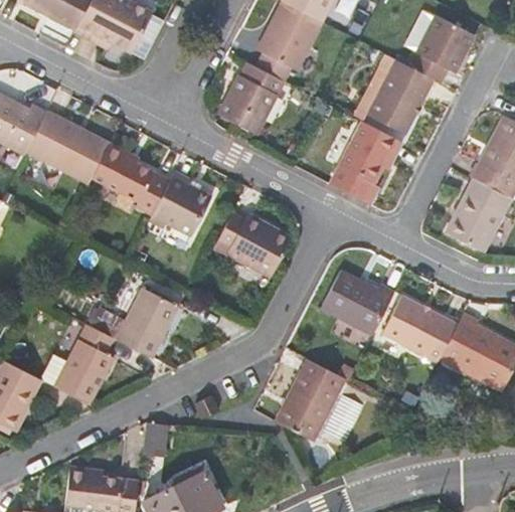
[(22,0),(74,28),(89,0),(22,0)]
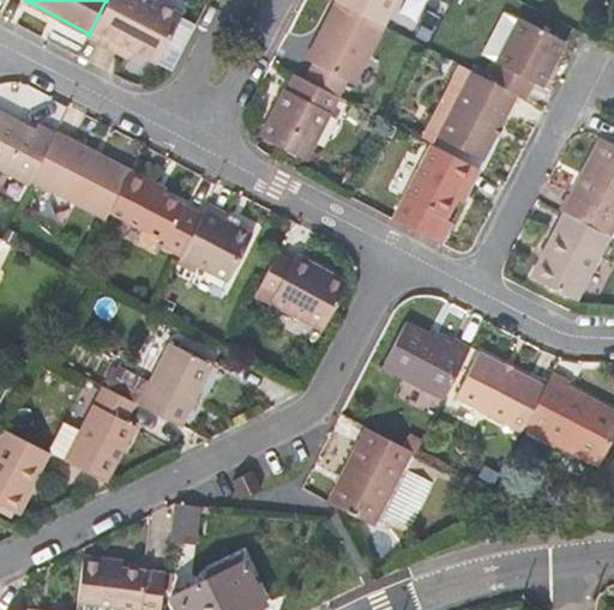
[(113,52),(118,42),(131,49),(156,62),(180,13),(154,0),(106,0),(89,34),(86,37),(113,52)]
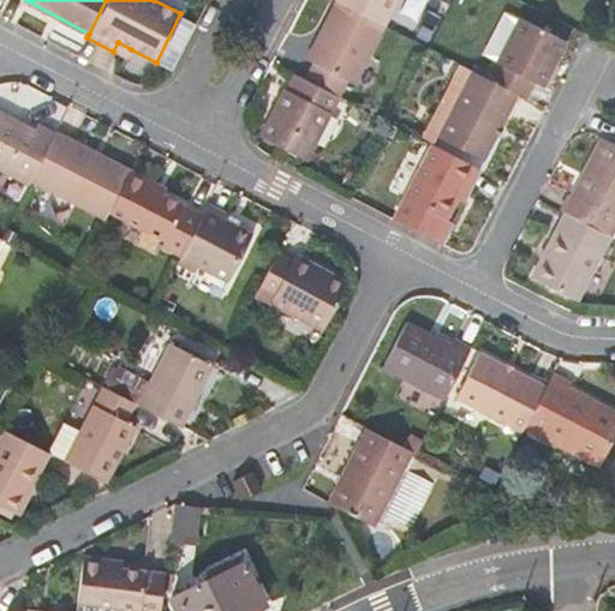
[(336,0),(336,3),(383,27),(396,0),(336,0)]
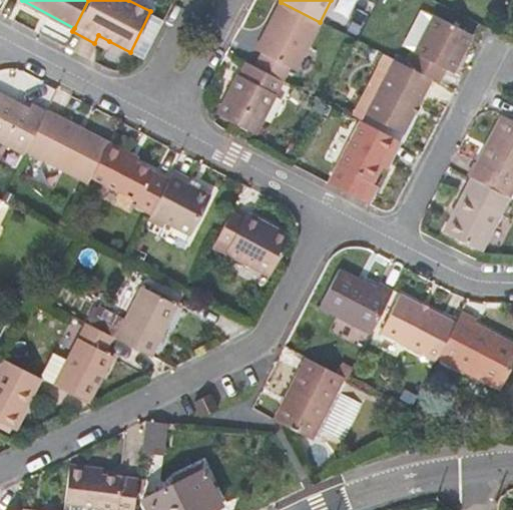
[(254,64),(282,79),(288,67),(295,70),(320,22),(281,2),(255,49),(261,52),(254,64)]
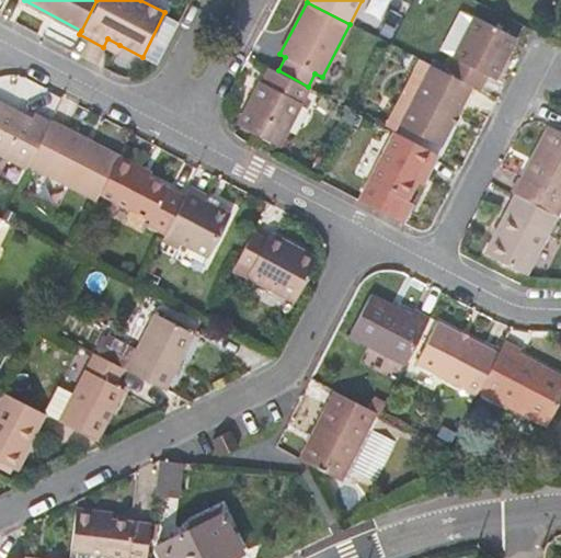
[(473,87),(481,91),(489,77),(495,80),(516,40),(474,18),(446,73),(473,87)]
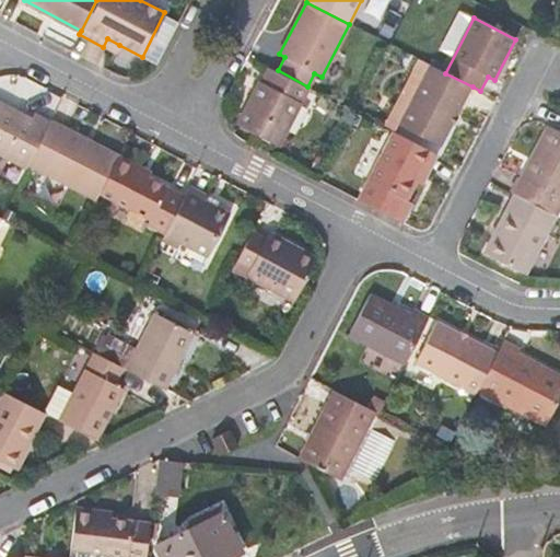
[(103,47),(115,54),(119,45),(107,38),(103,47)]
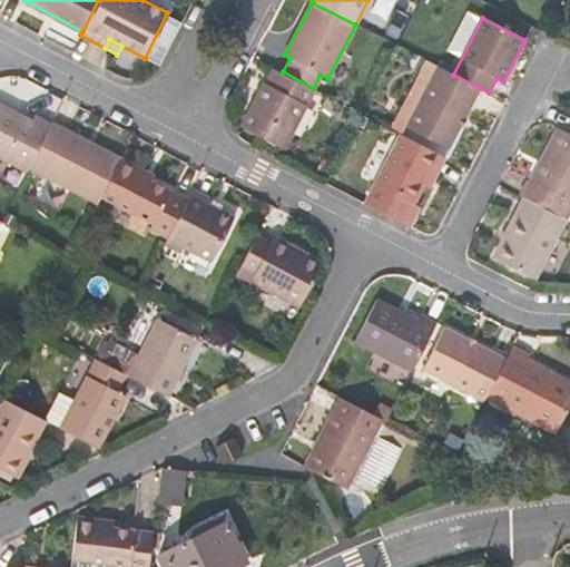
[(408,125),(450,147),(481,88),(453,75),(436,66),(408,125)]
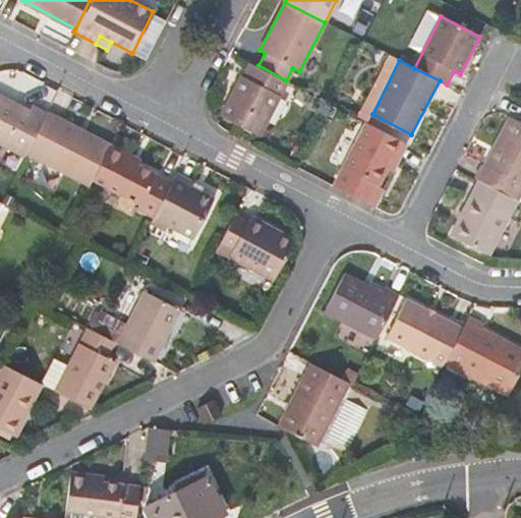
[(259,135),(280,96),(241,75),(221,116),(259,135)]
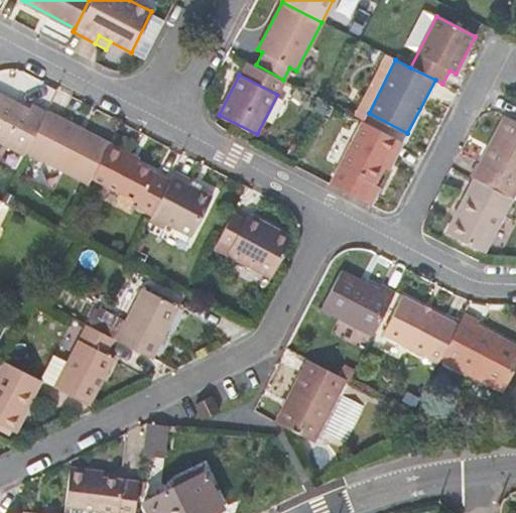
[(25,149),(45,110),(31,102),(28,107),(0,92),(0,138),(24,151),(25,149)]
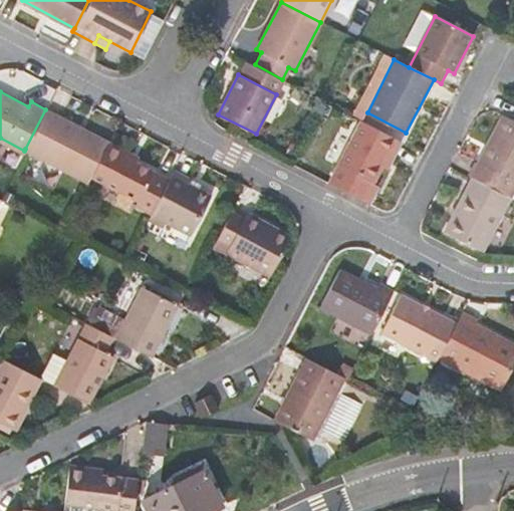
[(45,109),(25,149),(87,182),(91,174),(108,143),(45,109)]
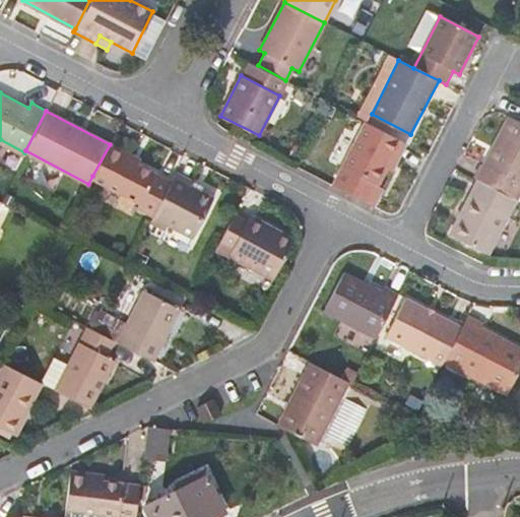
[(515,197),(519,199),(519,121),(509,117),(492,151),(488,149),(474,177),(477,179),(515,197)]
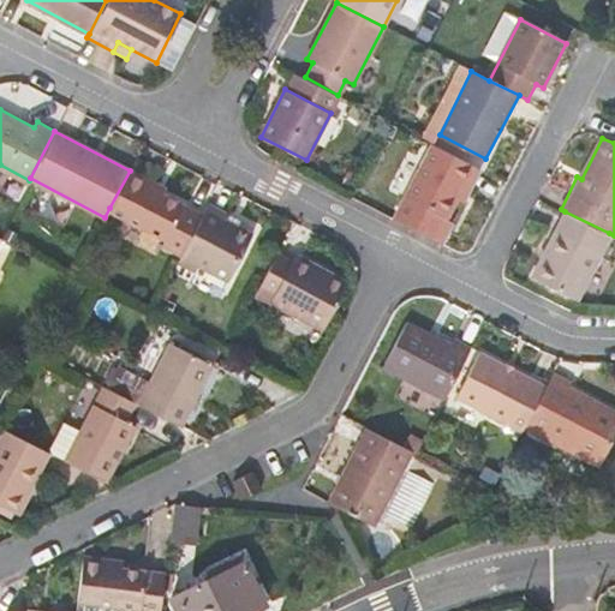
[(451,222),(445,219),(454,199),(464,181),(470,185),(479,167),(433,143),(394,219),(440,243),(451,222)]
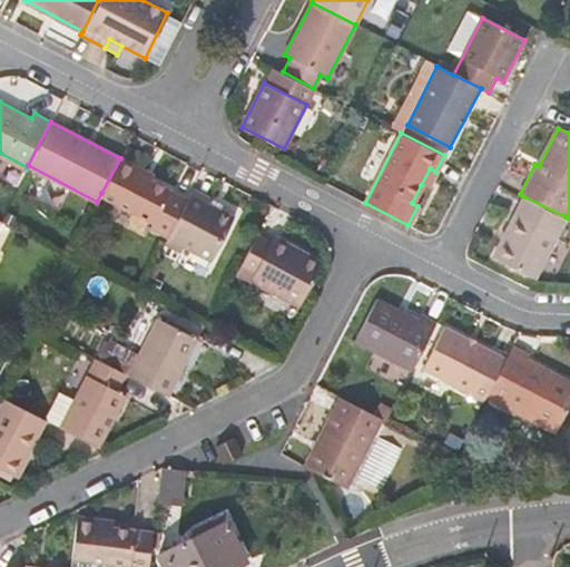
[(120,158),(101,193),(153,220),(148,226),(167,236),(186,198),(144,177),(146,172),(120,158)]
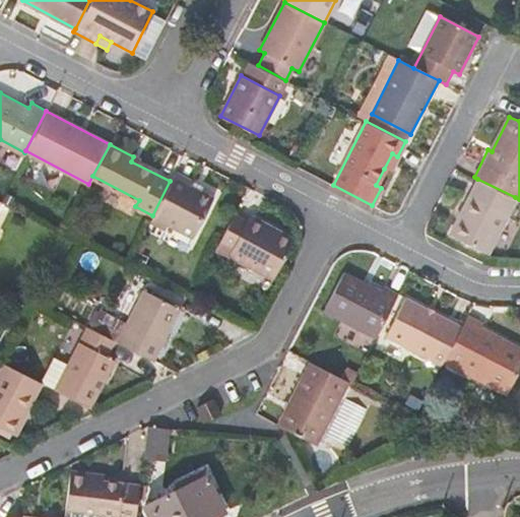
[(392,153),(384,169),(390,172),(397,156),(392,153)]
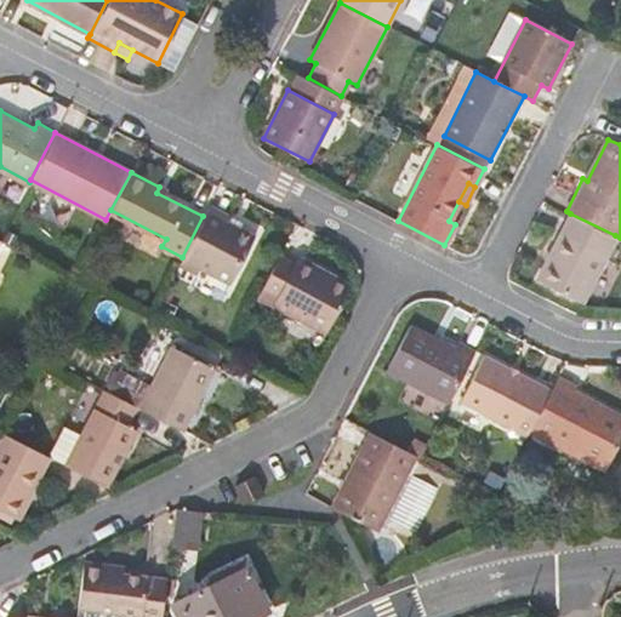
[(226,227),(228,221),(206,210),(203,216),(182,257),(178,263),(200,274),(203,268),(232,283),(254,240),(226,227)]
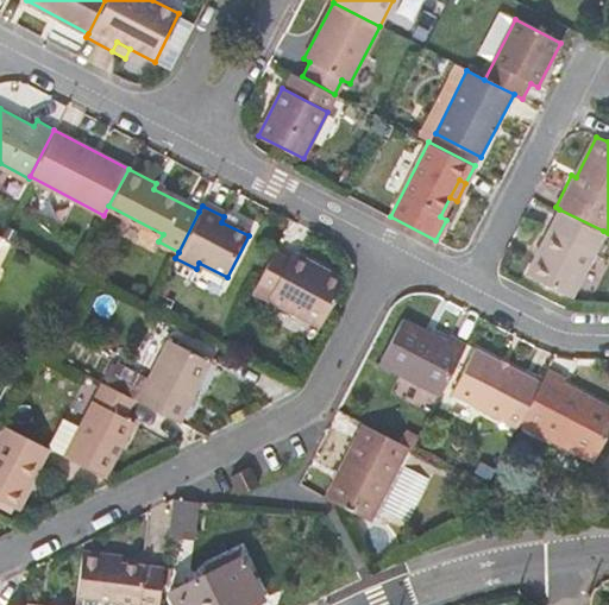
[(603,231),(559,209),(526,271),(570,294),(603,231)]
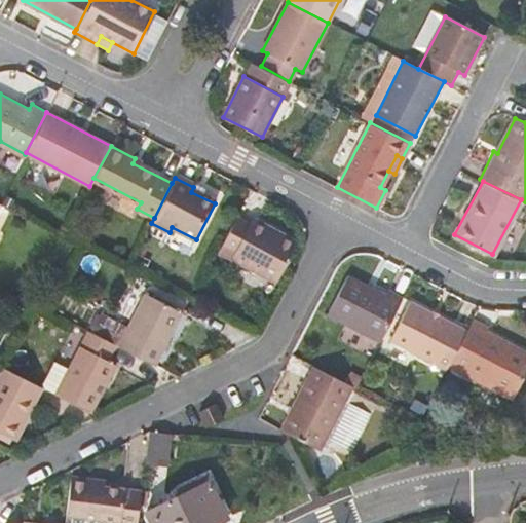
[(259,222),(238,262),(284,285),(302,244),(259,222)]
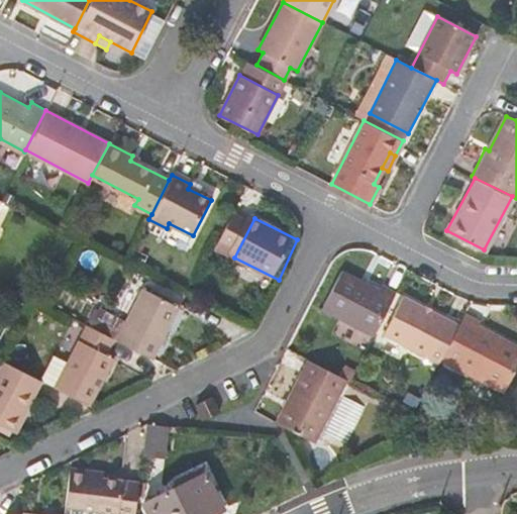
[(341,269),(320,308),(373,335),(396,290),(381,283),(379,287),(341,269)]
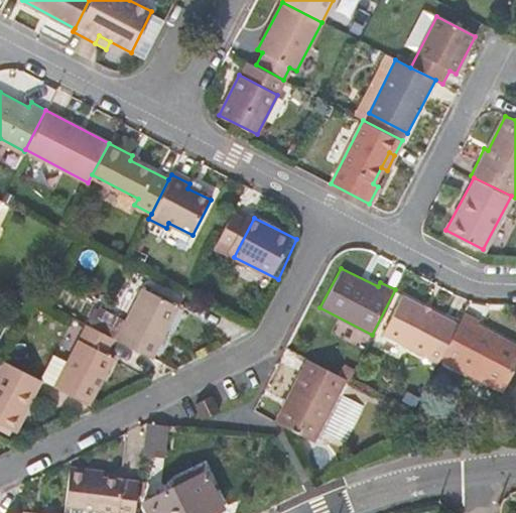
[(176,305),(141,287),(115,340),(150,358),(176,305)]
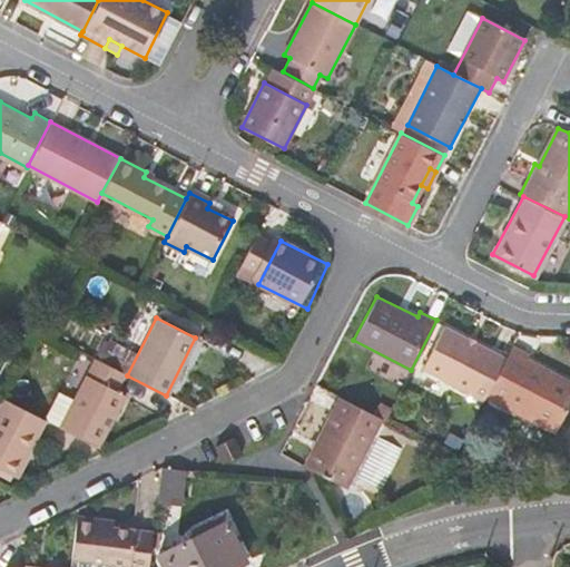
[(487,397),(505,358),(444,326),(423,368),(484,400),(487,397)]
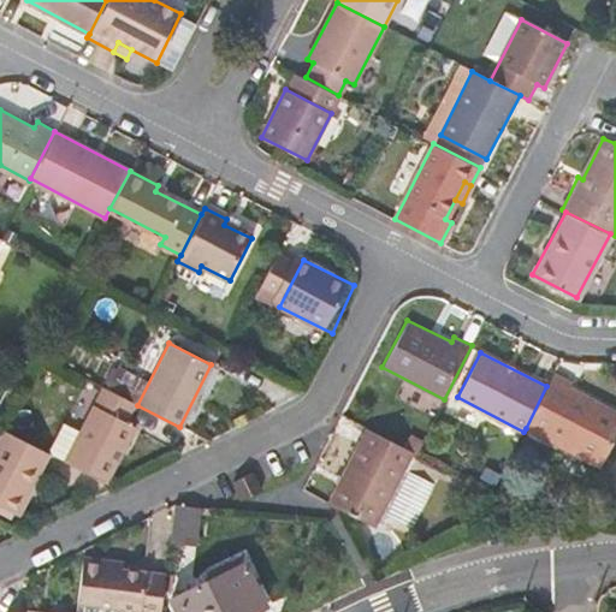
[(615,433),(615,411),(569,387),(572,382),(554,373),(546,386),(526,428),(599,465),(615,433)]
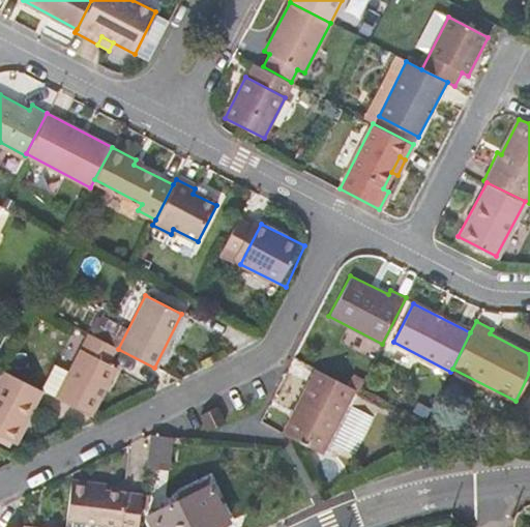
[(56,398),(90,415),(116,367),(108,362),(115,347),(88,333),(56,398)]
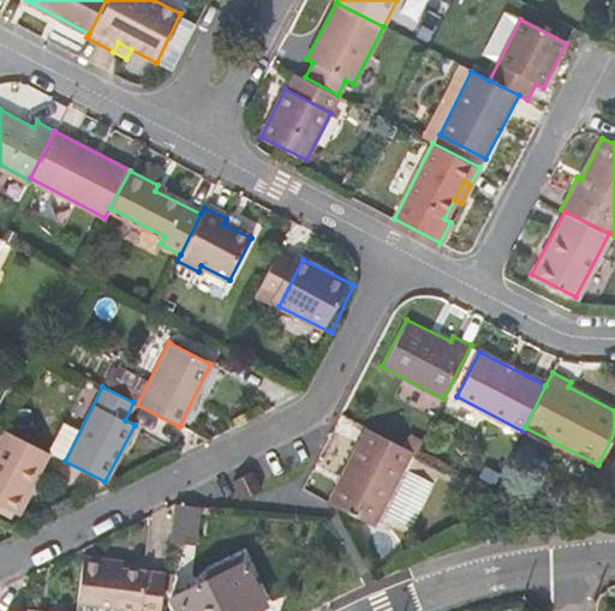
[(411,450),(365,427),(326,501),(371,525),(411,450)]
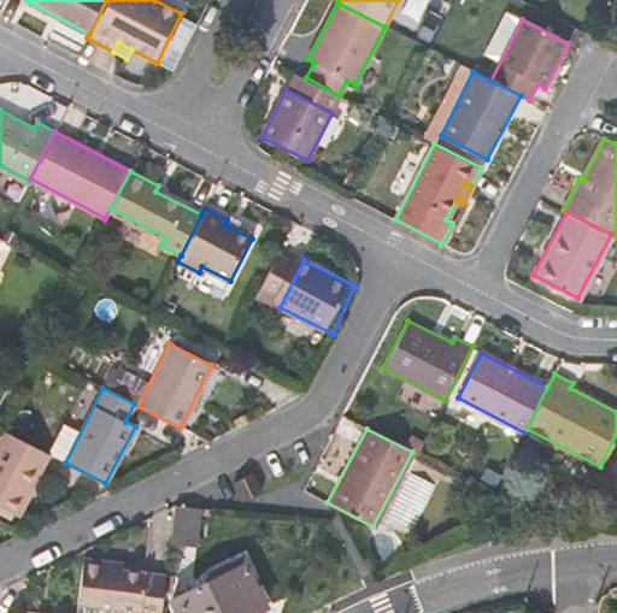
[(0,441),(0,507),(16,517),(48,454),(5,431),(0,441)]
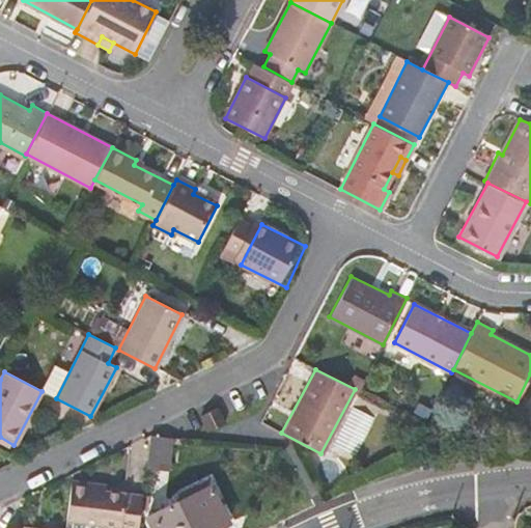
[(356,407),(338,444),(361,454),(379,418),(356,407)]
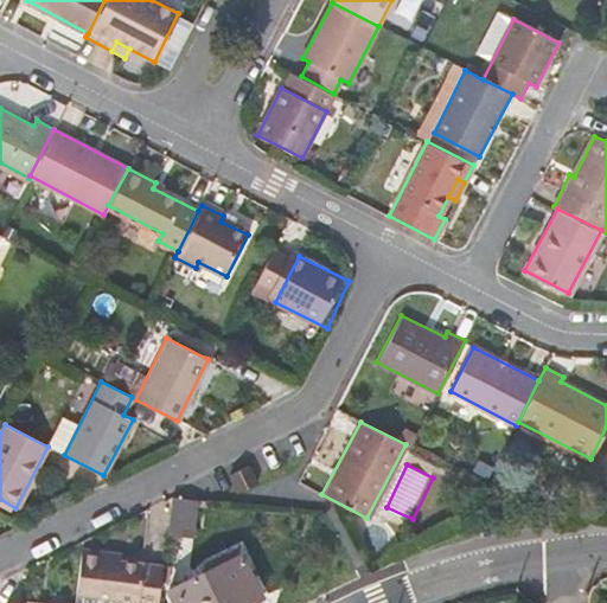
[(255,483),(248,466),(229,474),(236,491),(255,483)]
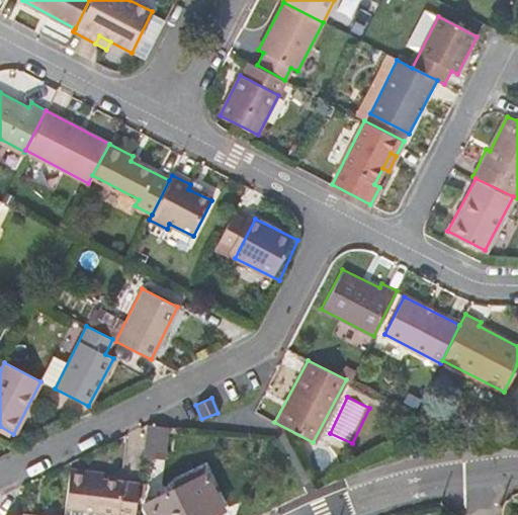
[(146,425),(142,453),(158,455),(162,426),(146,425)]
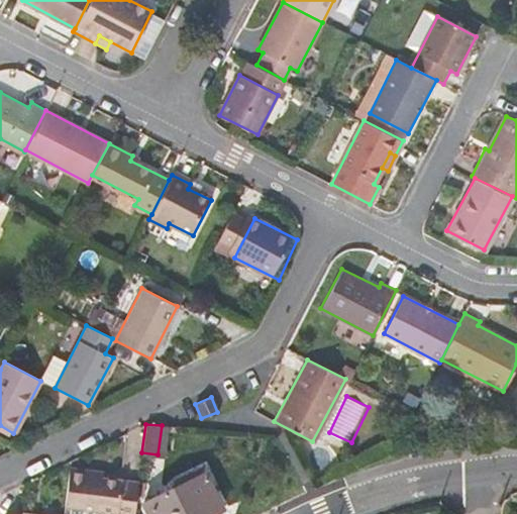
[(207,476),(202,467),(178,480),(180,485),(182,489),(207,476)]
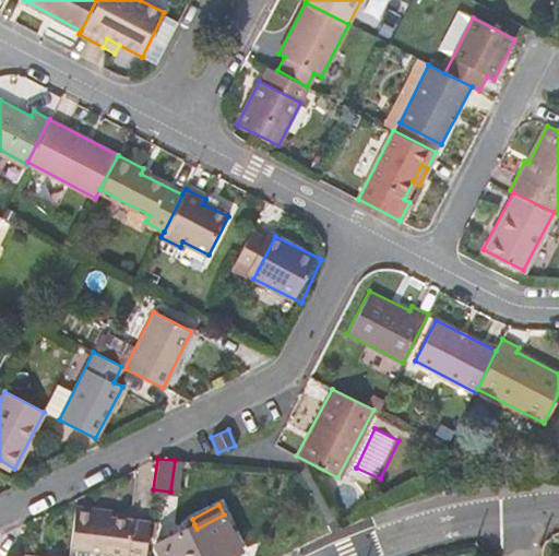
[(123,555),(145,555),(150,523),(102,518),(102,511),(73,508),(69,549),(123,555)]
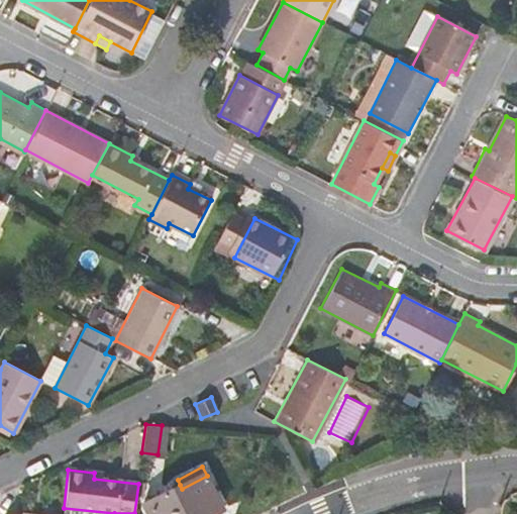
[(182,489),(180,485),(143,504),(147,513),(210,513),(223,508),(207,476),(182,489)]
